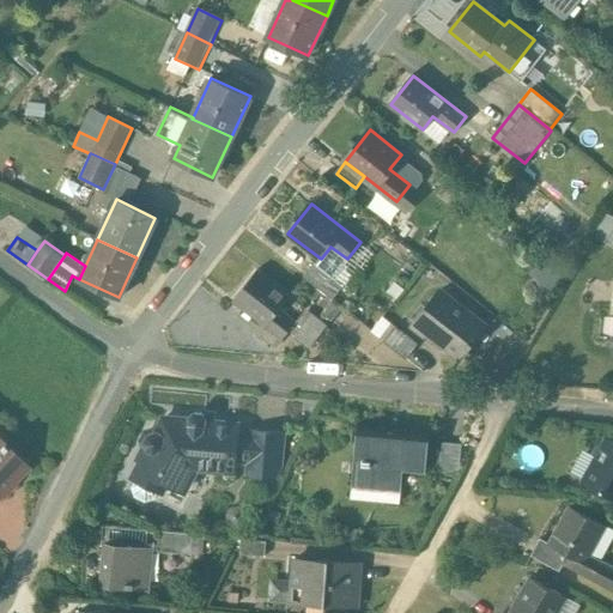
[(343,286),(314,263),(303,277),(332,301),(343,286)]
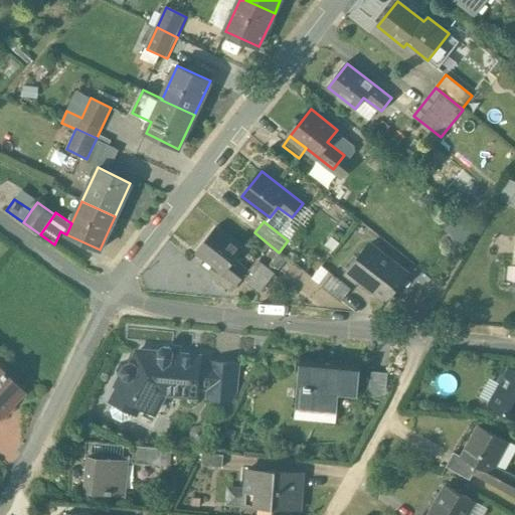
[(245,249),(217,228),(198,252),(238,285),(249,272),(236,262),(245,249)]
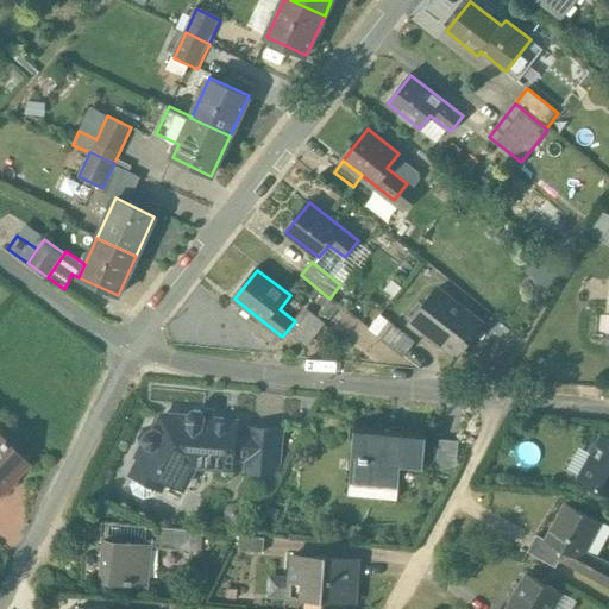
[(482,326),(438,290),(412,322),(424,332),(426,328),(459,355),(466,345),(466,346),(471,341),(470,340),(482,326)]
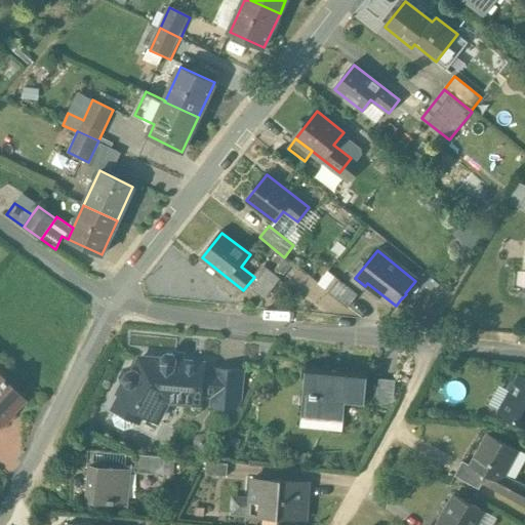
[(267,269),(251,287),(265,297),(279,279),(267,269)]
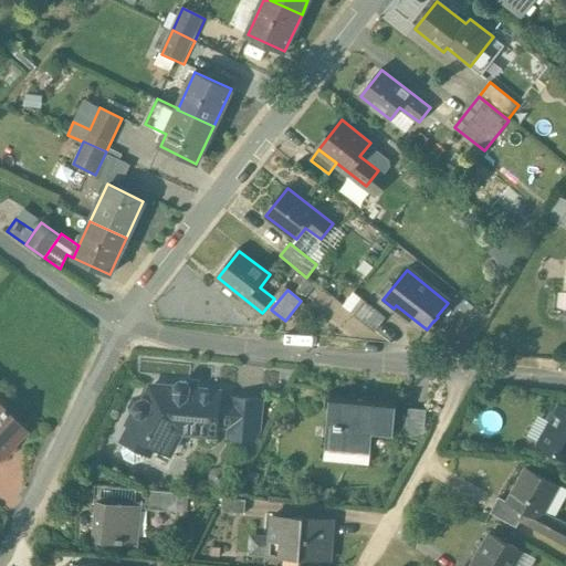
[(386,318),(364,301),(353,314),(375,332),(386,318)]
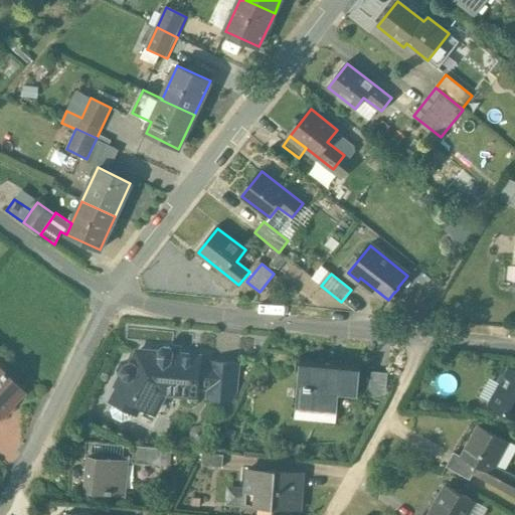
[(160,354),(138,351),(132,363),(129,361),(124,363),(120,370),(122,376),(116,386),(119,388),(112,401),(115,403),(111,410),(114,418),(122,422),(130,419),(133,412),(136,414),(140,406),(154,413),(165,394),(197,397),(198,386),(208,387),(210,366),(200,365),(200,358),(172,355),(172,351),(169,348),(163,348),(160,350),(160,354)]
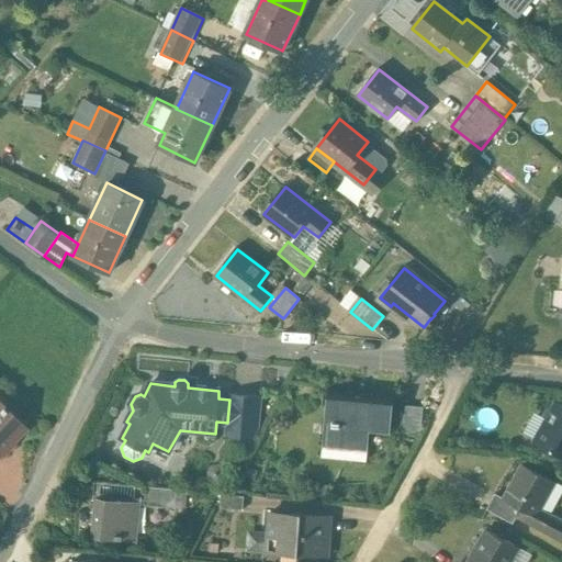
[(360,402),(349,401),(350,391),(330,389),(327,426),(339,427),(337,450),(366,453),(368,429),(389,431),(391,404),(360,401),(360,402)]
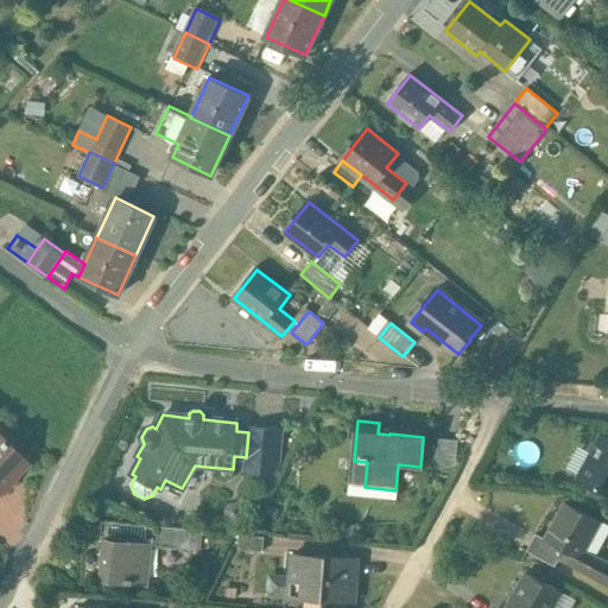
[(0,489),(0,491),(4,491),(13,481),(13,477),(12,476),(26,462),(2,439),(4,438),(4,430),(0,426),(0,489)]
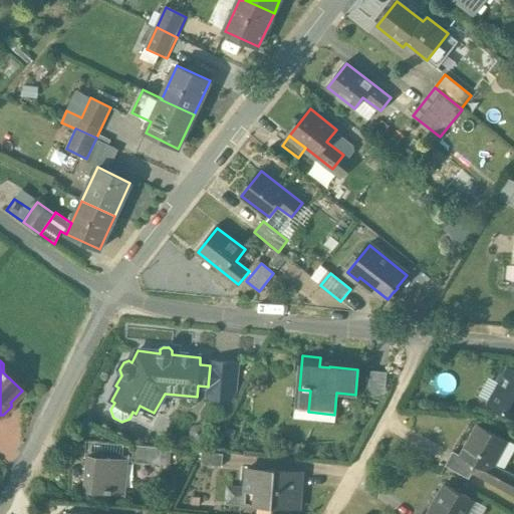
[(238,364),(211,361),(210,365),(208,387),(207,398),(231,401),(235,392),(238,364)]
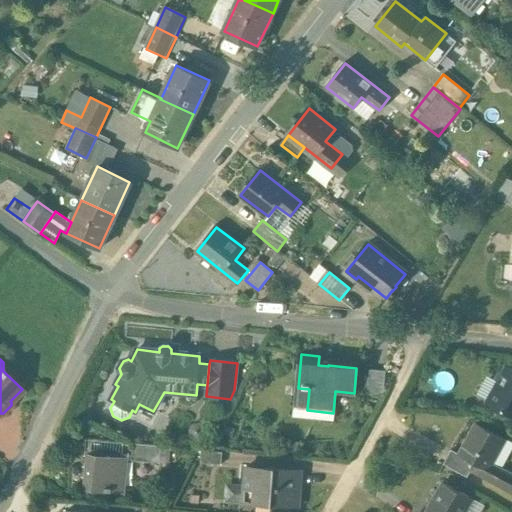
[(511,369),(505,366),(504,368),(508,370),(490,402),(487,400),(485,402),(511,416),(511,369)]
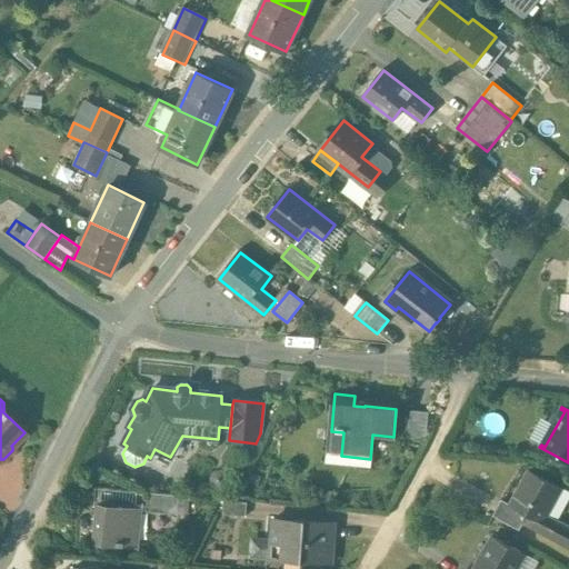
[(429,412),(410,411),(408,439),(426,440),(429,412)]
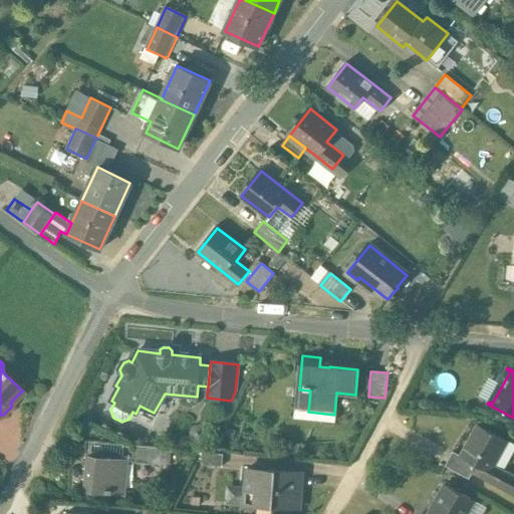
[(507,441),(478,425),(461,457),(477,466),(473,473),(473,474),(486,481),(495,465),(507,441)]
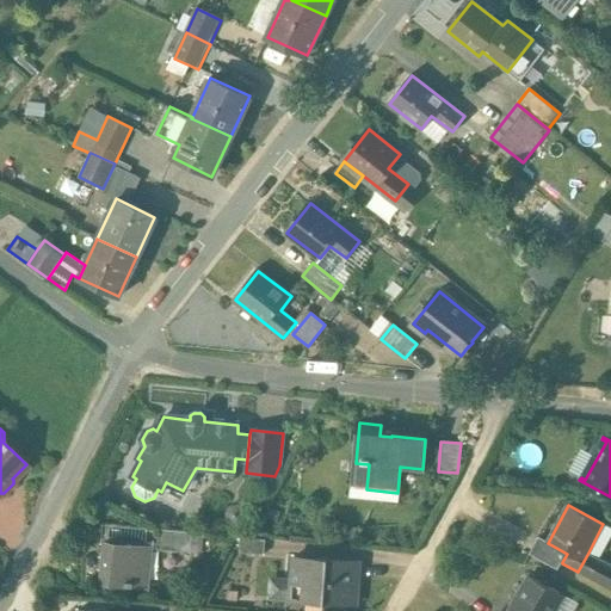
[(192,534),(159,530),(156,550),(190,554),(192,534)]
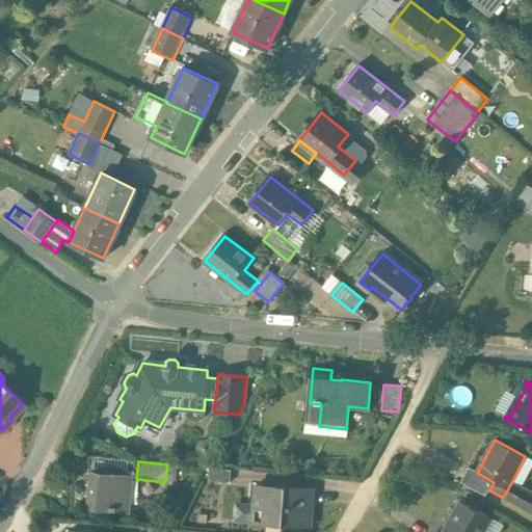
[(494,482),(477,473),(469,468),(460,482),(486,497),(489,490),(489,489),(494,482)]
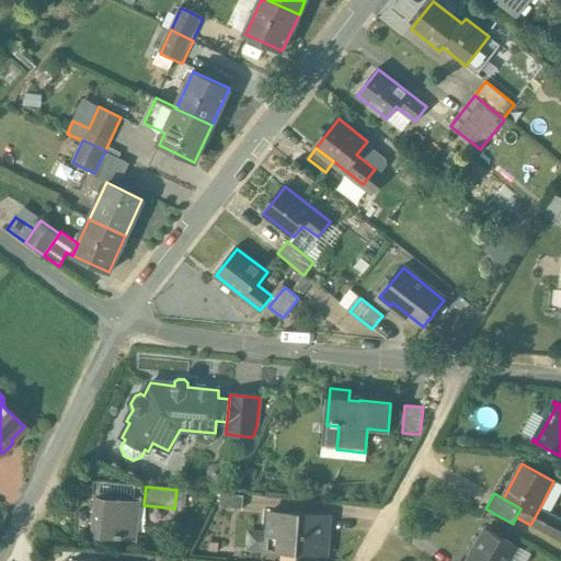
[(243,496),(220,494),(219,507),(242,510),(243,496)]
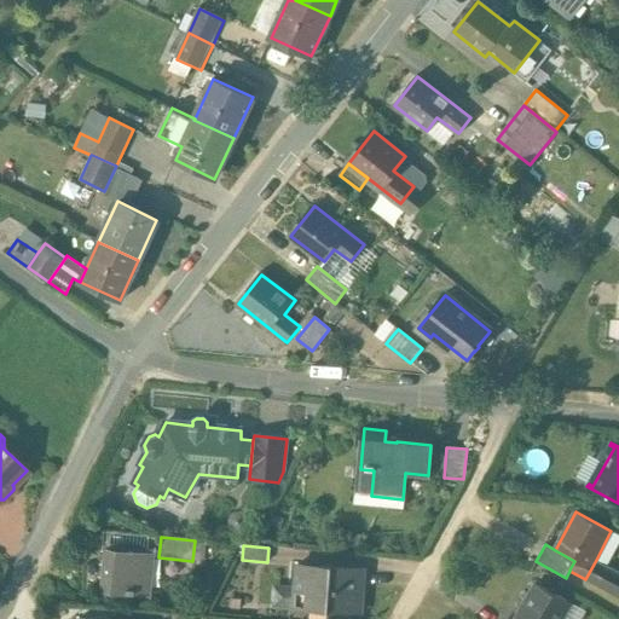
[(149,555),(103,550),(99,591),(144,595),(149,555)]
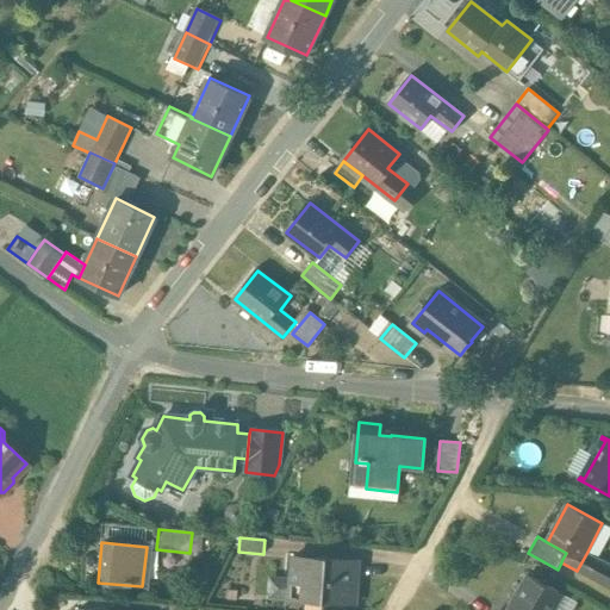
[(609,564),(587,552),(577,571),(609,587),(609,564)]
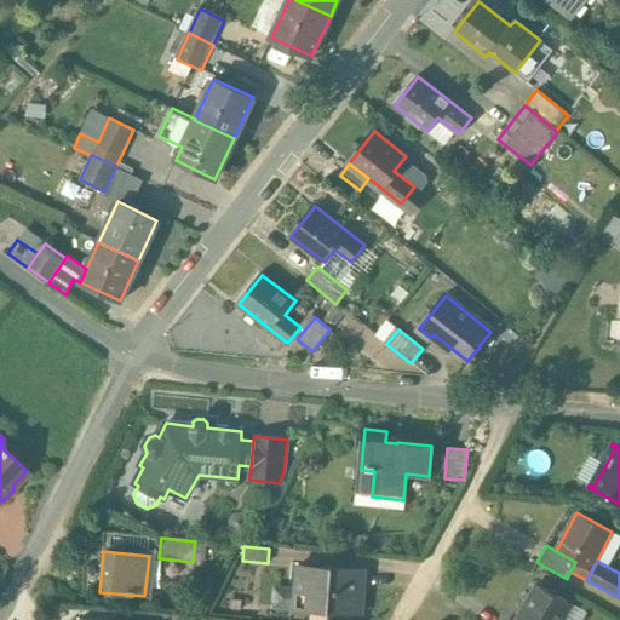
[(365,572),(298,566),(294,609),(361,615),(365,572)]
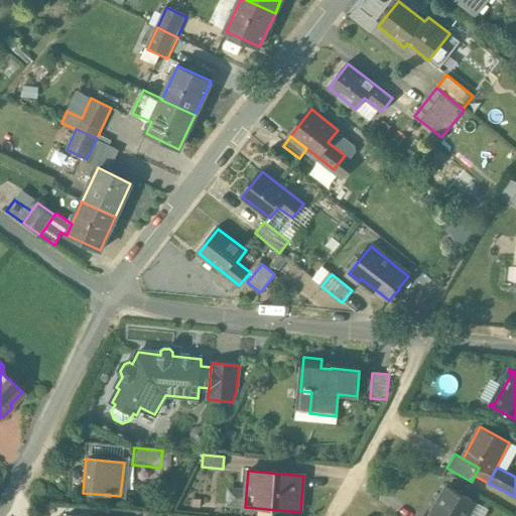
[(446,487),(430,515),(469,515),(477,503),(446,487)]
